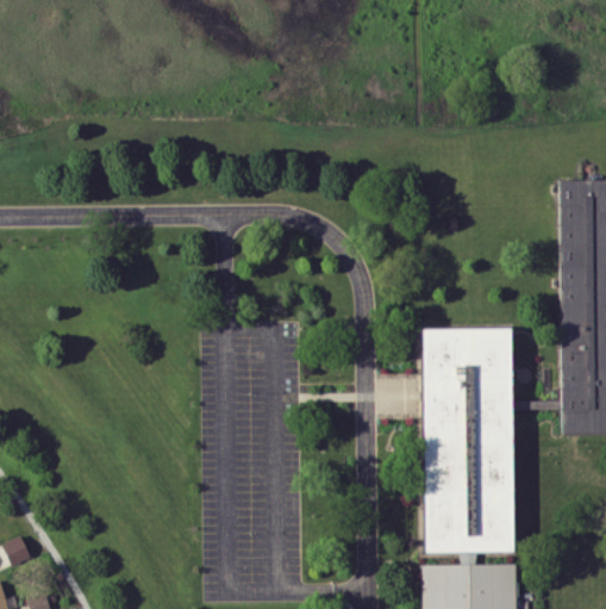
[(605,179),(562,180),(563,402),(551,402),(551,408),(564,408),(564,433),(605,432),(605,179)]
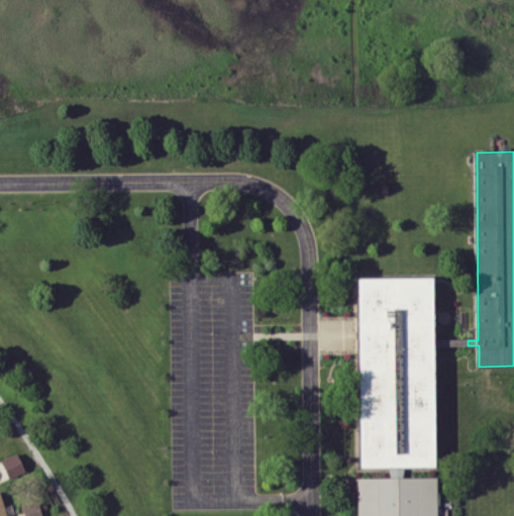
[(358,279),(362,469),(436,468),(434,278),(358,279)]
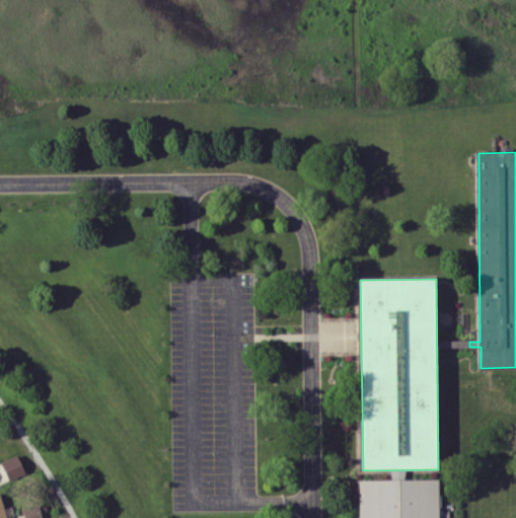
[(360,481),(360,517),(440,517),(440,479),(360,481)]
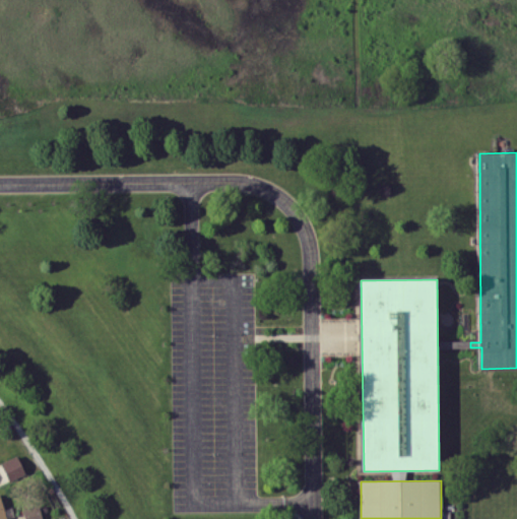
[(0,494),(0,518),(8,518),(1,494),(0,494)]
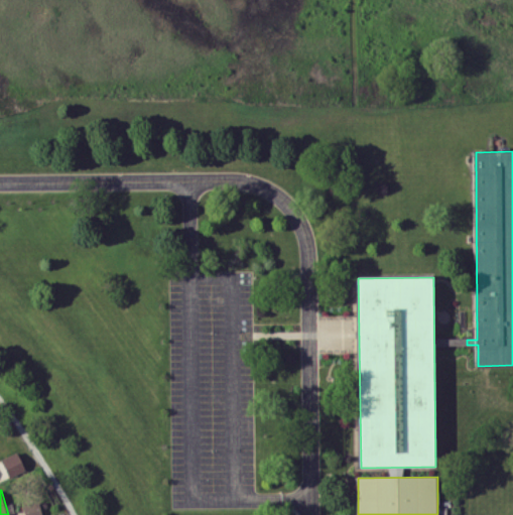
[(43,514),(39,500),(24,505),(26,514),(43,514)]
